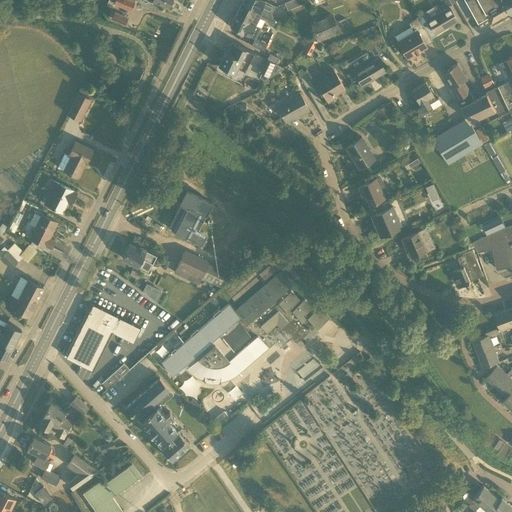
[(114,0),(113,3),(130,10),(134,0),(133,0),(114,0)]
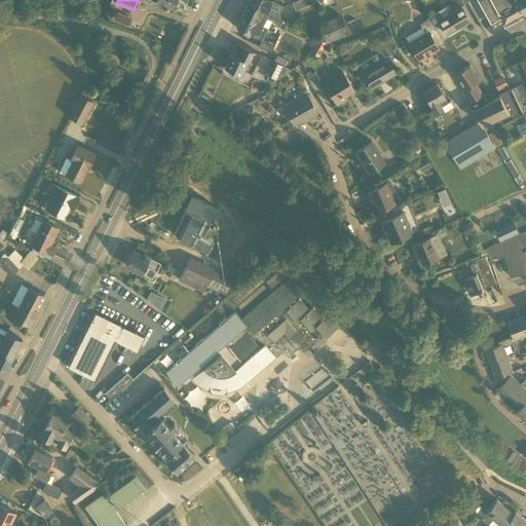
[(276,16),(283,6),(270,0),(249,0),(248,3),(262,9),(276,16)]
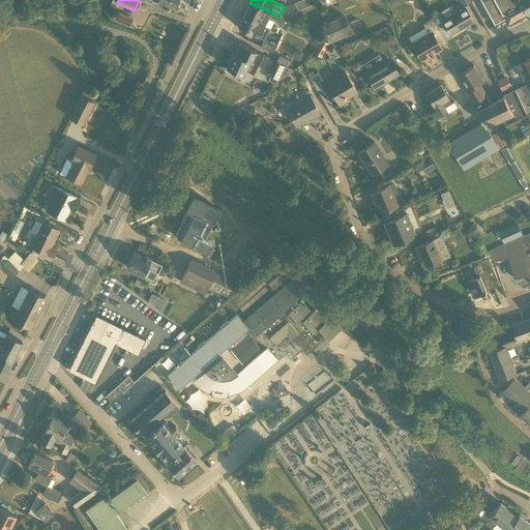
[(529,0),(480,0),(494,24),(504,18),(507,24),(521,17),(518,12),(524,8),(526,12),(526,13),(527,13),(529,11),(529,0)]
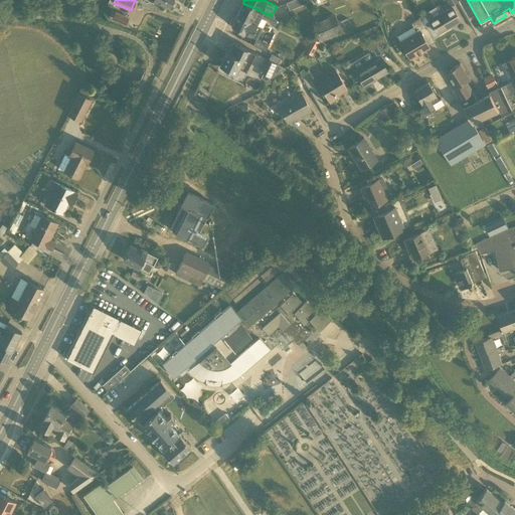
[(256,9),(242,3),(236,15),(249,21),(258,25),(262,18),(275,24),(278,20),(271,17),(271,16),(256,9)]
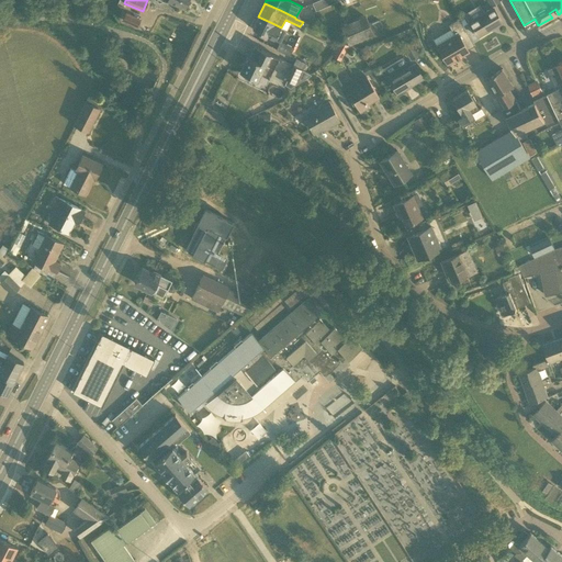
[(478,37),(502,23),(493,8),(469,22),(478,37)]
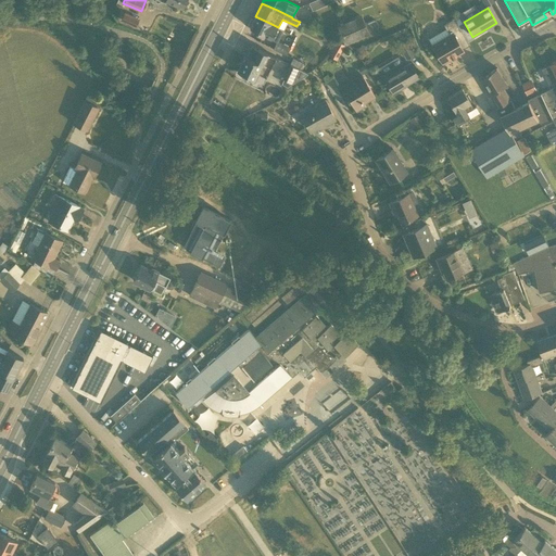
[(135,26),(138,19),(126,14),(123,21),(135,26)]
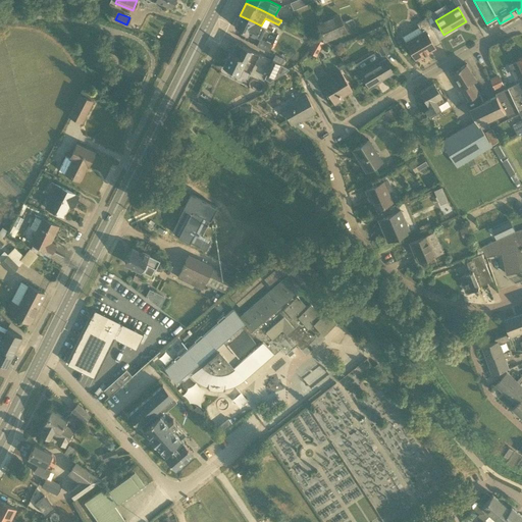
[(323,41),(347,31),(338,13),(316,23),(323,41)]
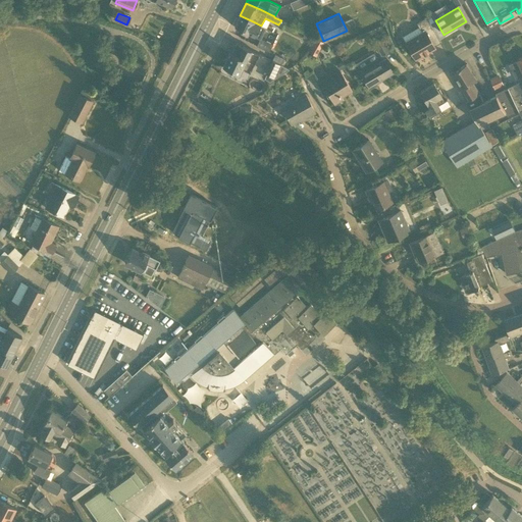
[(266,28),(261,25),(253,21),(240,15),(235,27),(248,34),(249,33),(260,39),(266,28)]
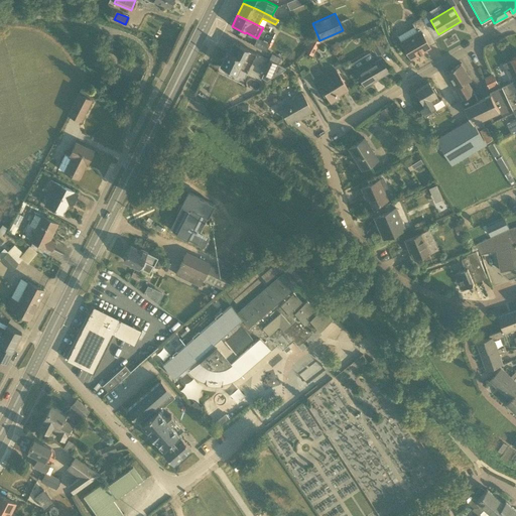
[(410,58),(430,47),(424,38),(431,34),(421,17),(411,23),(417,31),(400,41),(410,58)]
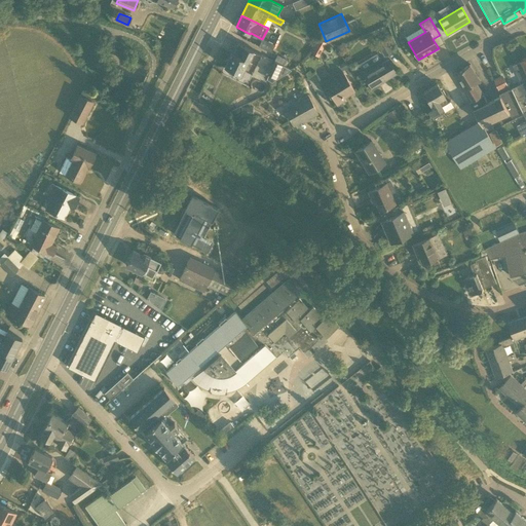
[(318,55),(326,42),(316,37),(309,50),(318,55)]
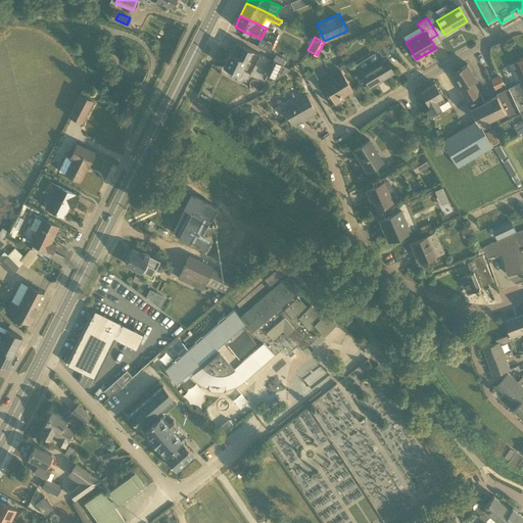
[(375,42),(382,55),(390,51),(382,38),(375,42)]
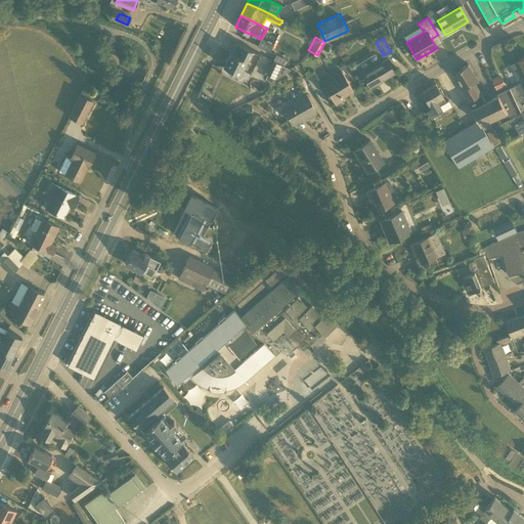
[(248,79),(260,54),(237,43),(237,44),(245,47),(239,56),(230,52),(227,59),(225,59),(223,63),(224,66),(223,67),(248,79)]
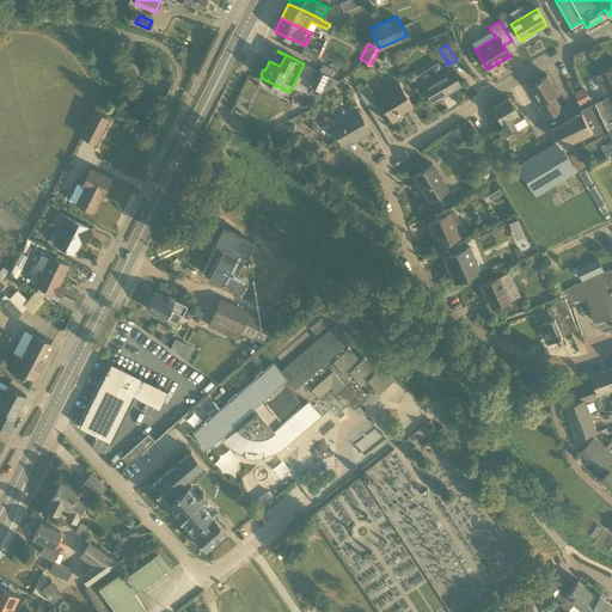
[(322,65),(319,71),(331,77),(335,71),(322,65)]
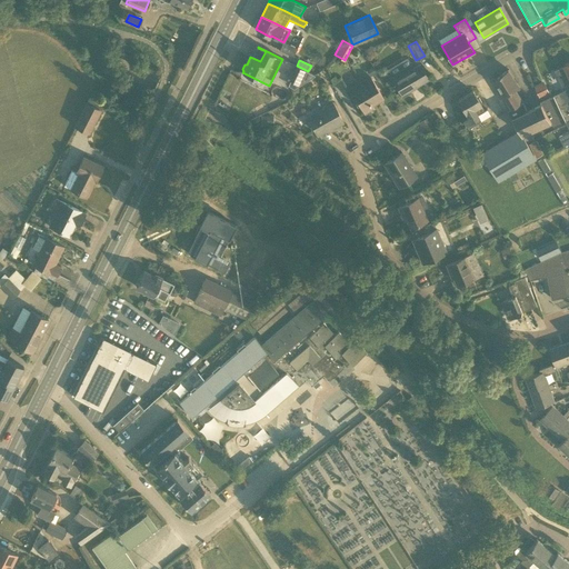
[(557,70),(565,86),(568,82),(568,62),(563,65),(565,66),(557,70)]
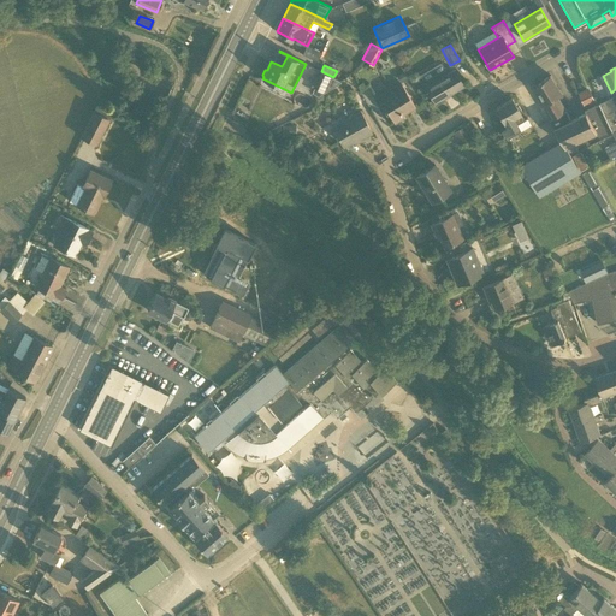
[(457,75),(455,70),(448,73),(445,70),(425,82),(436,101),(440,99),(463,86),(457,75)]
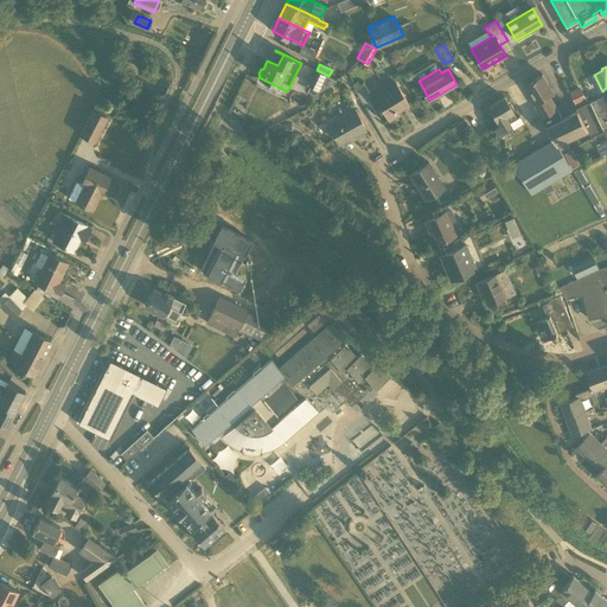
[(398,70),(390,75),(394,82),(403,76),(398,70)]
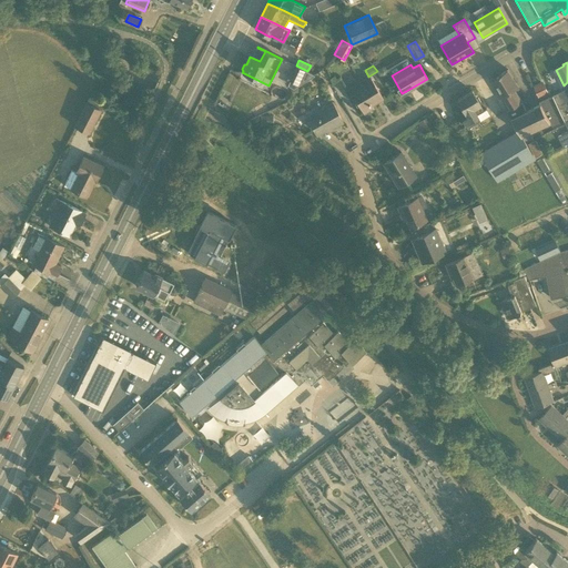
[(518,103),(511,92),(518,88),(508,70),(494,78),(511,108),(507,110),(518,130),(521,135),(526,143),(534,139),(530,132),(550,122),(540,103),(527,111),(521,102),(518,103)]
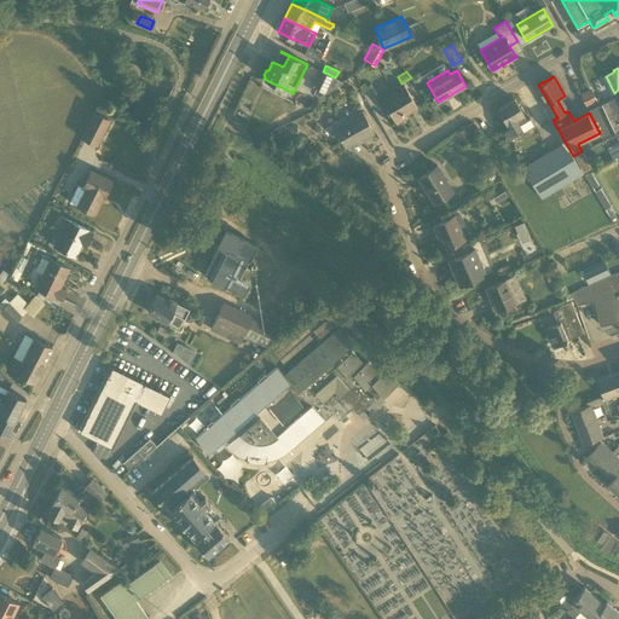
[(404,115),(417,106),(405,87),(381,102),(386,110),(388,109),(397,123),(406,117),(404,115)]
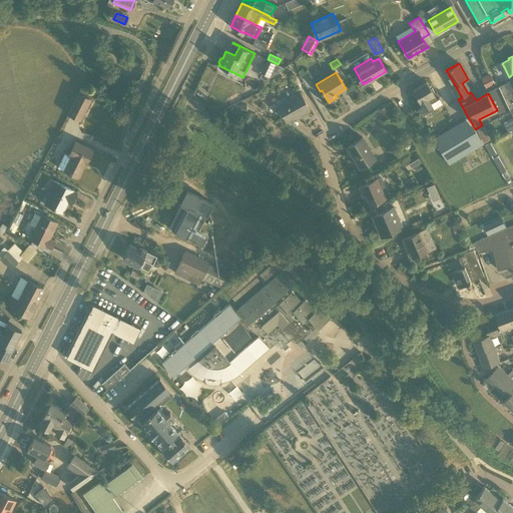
[(488,89),(496,85),(491,74),(483,78),(488,89)]
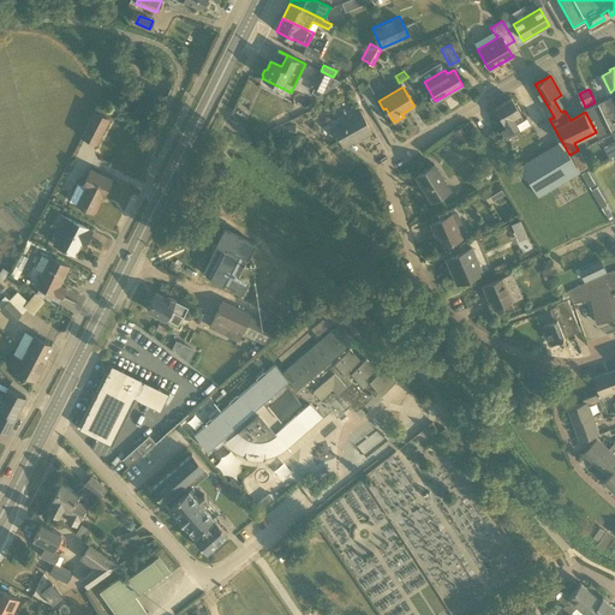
[(614,95),(598,105),(597,103),(584,109),(585,112),(596,132),(599,137),(610,131),(611,132),(614,130),(614,95)]
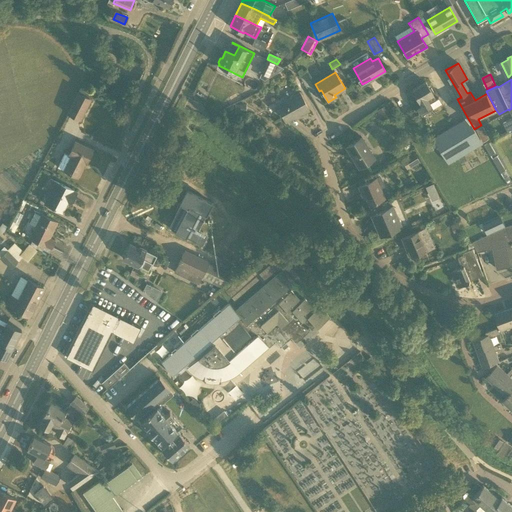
[(436,100),(425,82),(412,90),(421,105),(417,108),(421,116),(433,109),(430,103),(436,100)]
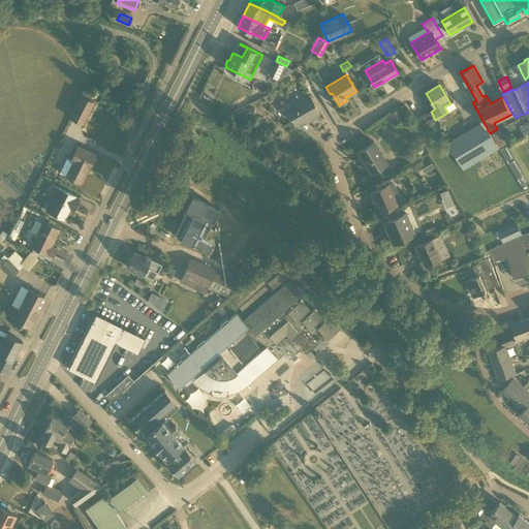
[(83,124),(94,101),(82,95),(69,118),(73,119),(83,124)]
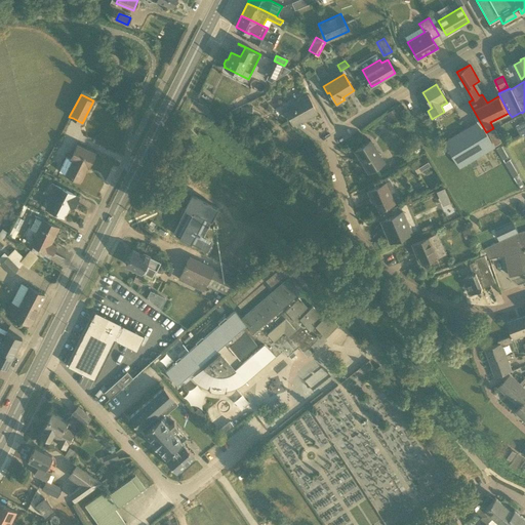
[(308,118),(317,113),(308,95),(284,109),(292,124),(307,116),(308,118)]
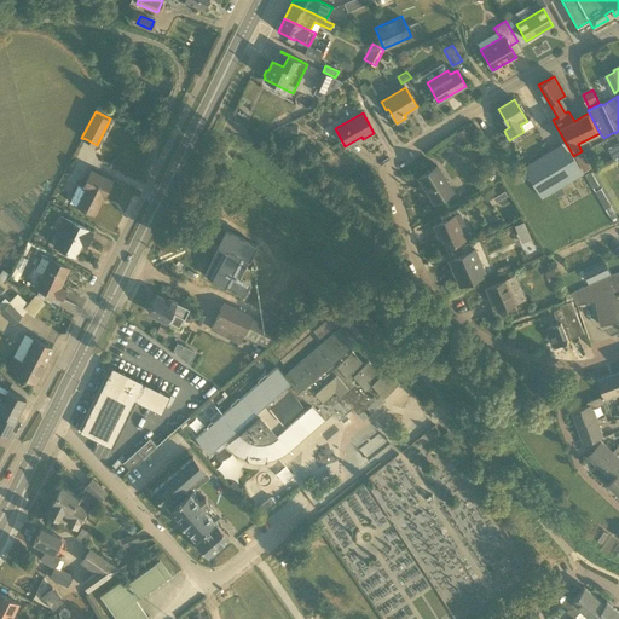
[(298,126),(284,126),(284,137),(298,136),(298,126)]
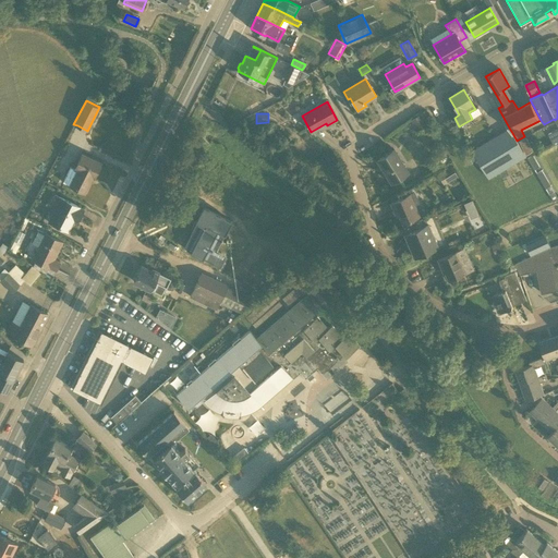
[(414,126),(425,121),(422,116),(411,120),(414,126)]
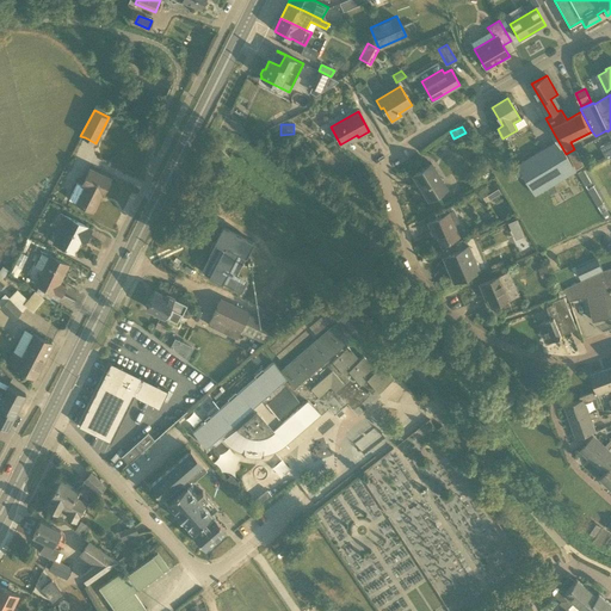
[(463,149),(452,155),(460,168),(466,166),(470,174),(485,165),(468,137),(460,142),(463,149)]
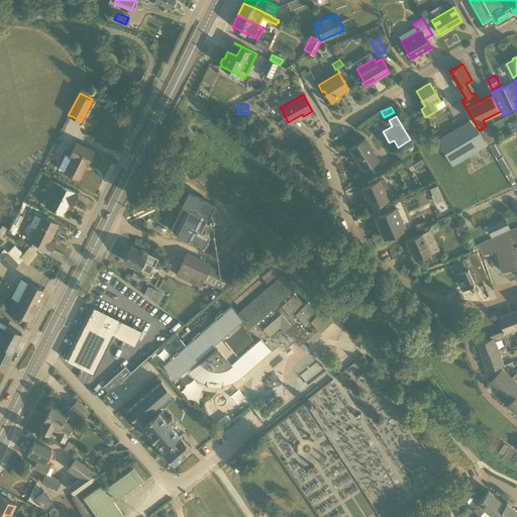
[(488,144),(479,130),(475,123),(472,118),(437,139),(453,166),(488,144)]
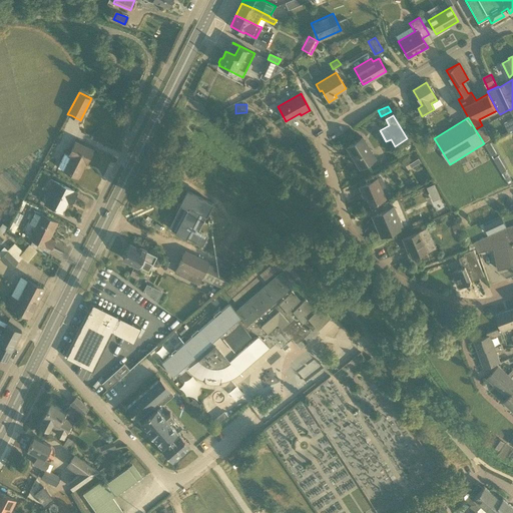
[(512,118),(504,123),(509,131),(512,129),(512,118)]
